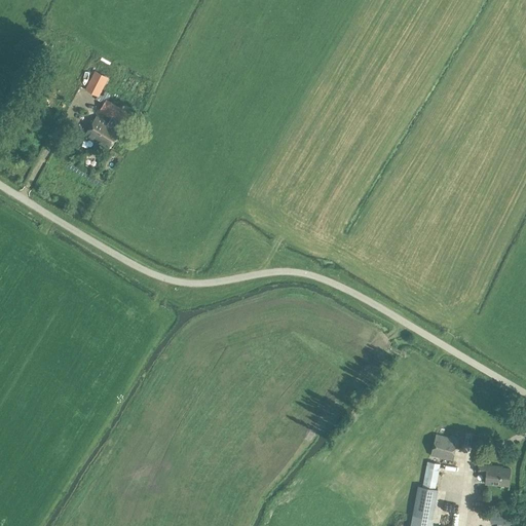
[(95,72),(86,88),(99,95),(102,89),(107,78),(95,72)]
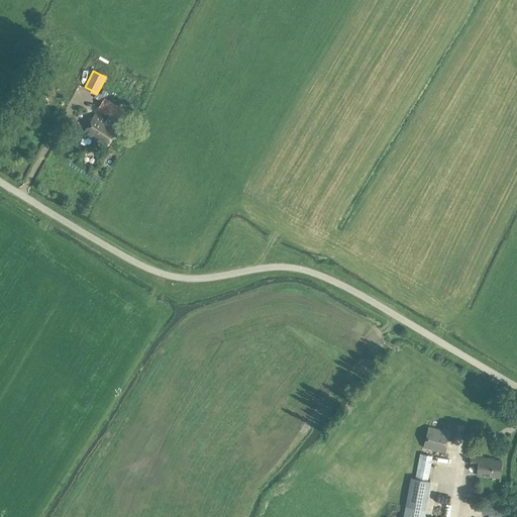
[(73,97),(79,99),(82,89),(76,87),(73,97)]
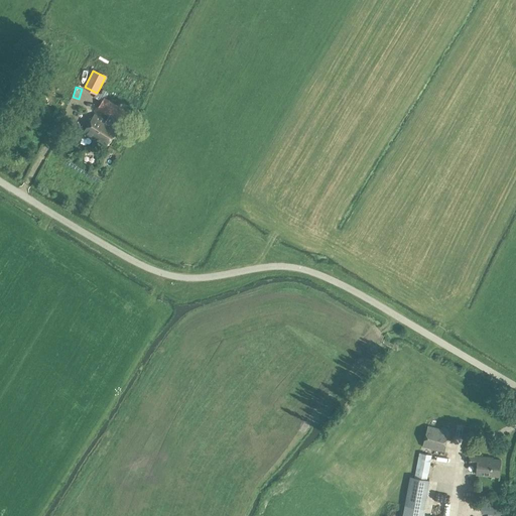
[(95,114),(84,132),(106,146),(117,129),(115,127),(120,119),(125,111),(105,99),(103,103),(99,109),(109,116),(106,121),(95,114)]
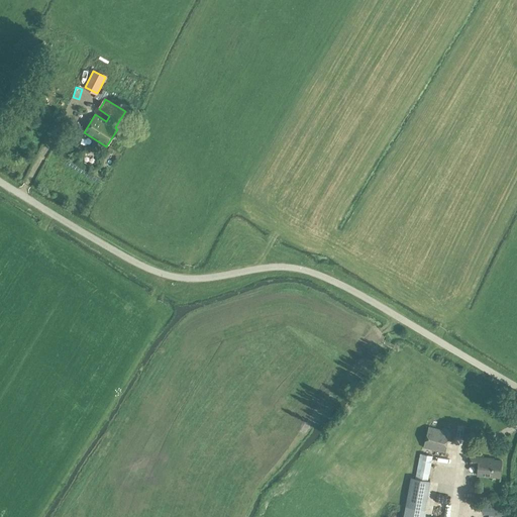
[(77,134),(81,127),(74,122),(69,128),(77,134)]
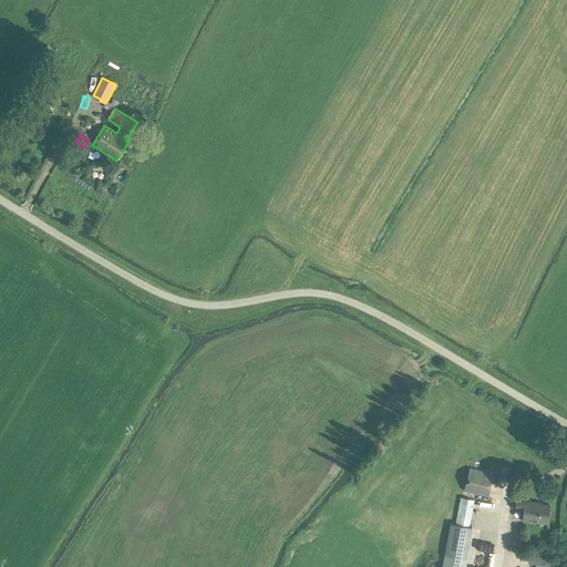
[(495,432),(501,422),(496,420),(491,430),(495,432)]
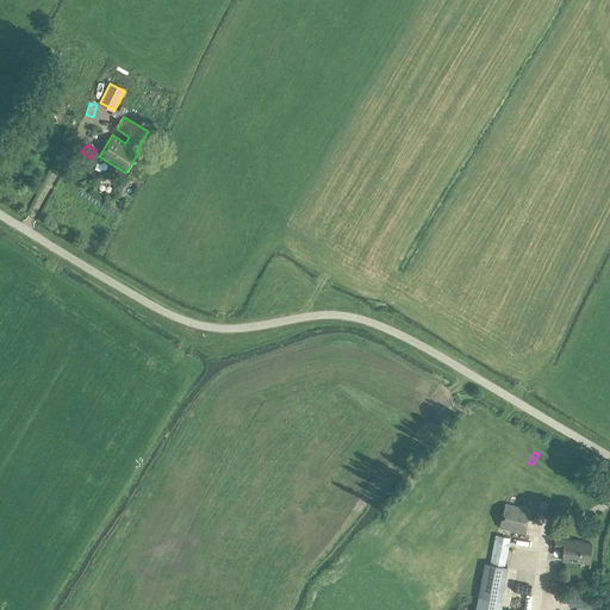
[(495,505),(492,526),(530,534),(534,514),(495,505)]
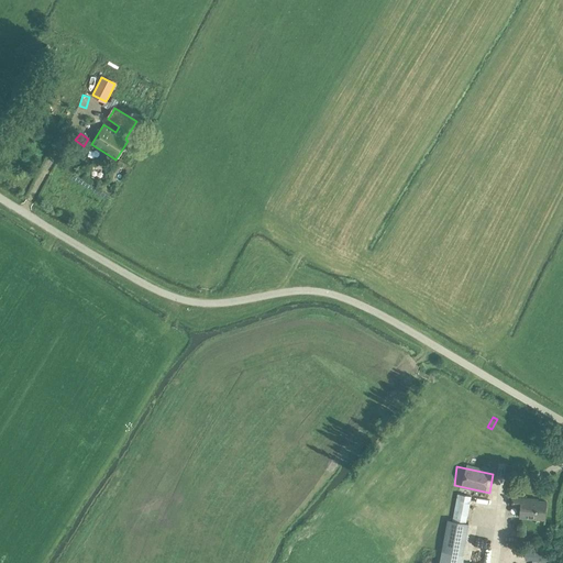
[(459,562),(467,527),(465,526),(471,498),(459,496),(452,523),(443,562),(459,562)]
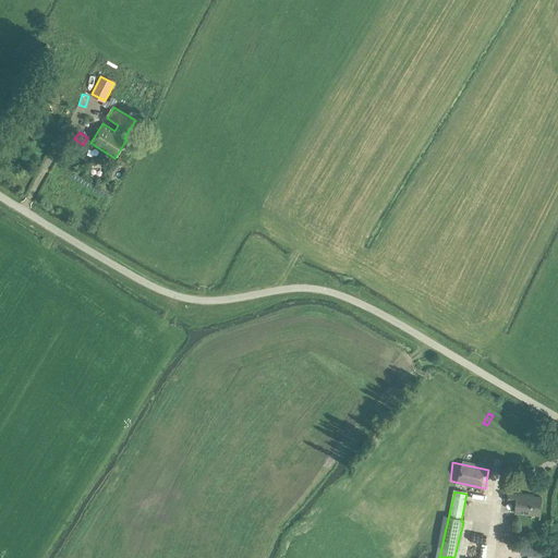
[(541,516),(542,496),(508,494),(507,501),(516,502),(514,513),(541,516)]
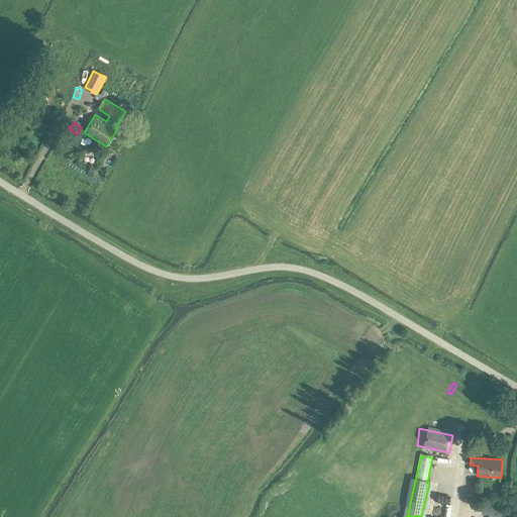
[(486,500),(486,507),(481,506),(480,514),(505,515),(505,508),(499,507),(499,501),(486,500)]
